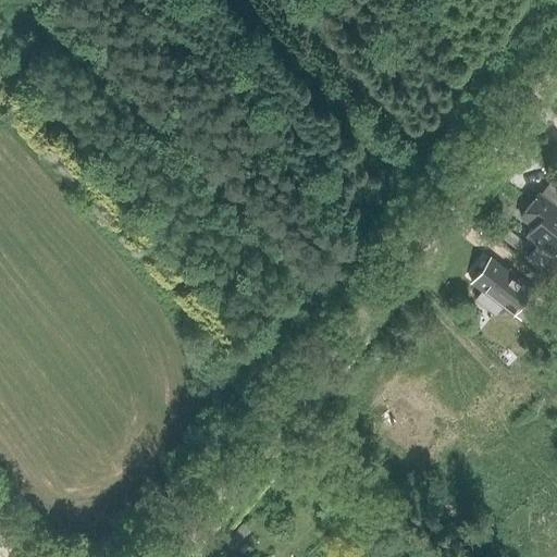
[(556,209),(556,208),(556,206),(556,182),(554,180),(541,197),(539,196),(522,218),(531,225),(522,237),(556,262),(556,209)]
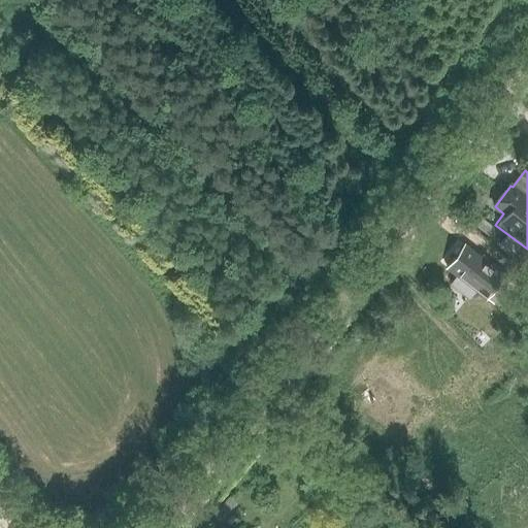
[(495,230),(482,220),(476,227),(489,237),(495,230)]
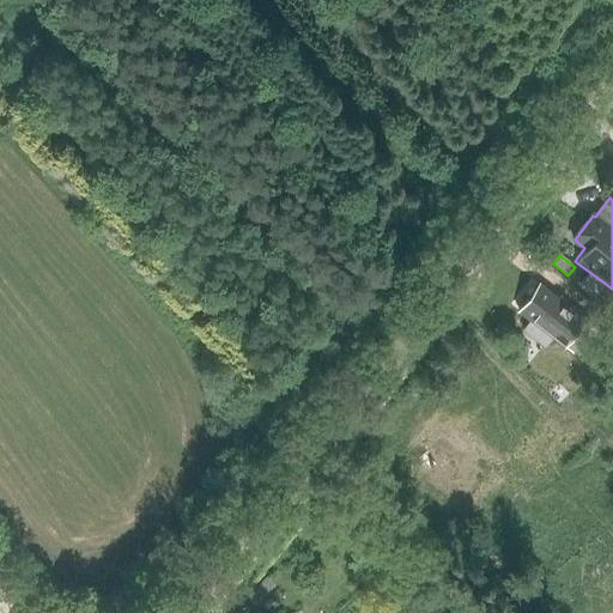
[(539,285),(519,313),(529,320),(522,331),(545,347),(552,338),(565,346),(586,319),(539,285)]
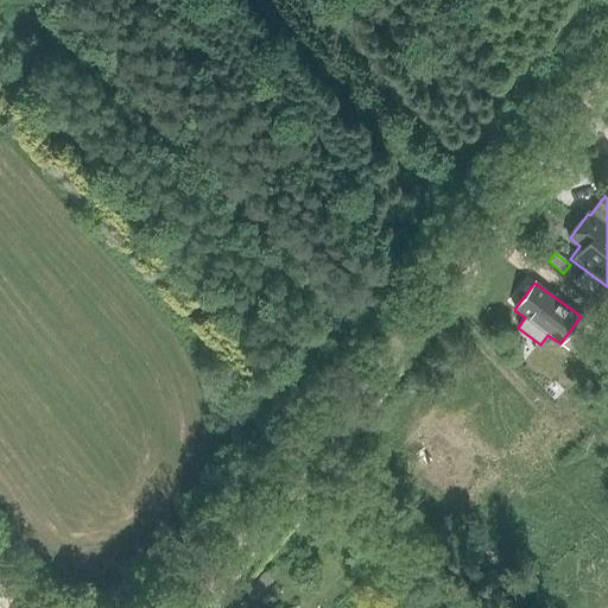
[(607,344),(607,320),(595,333),(607,344)]
